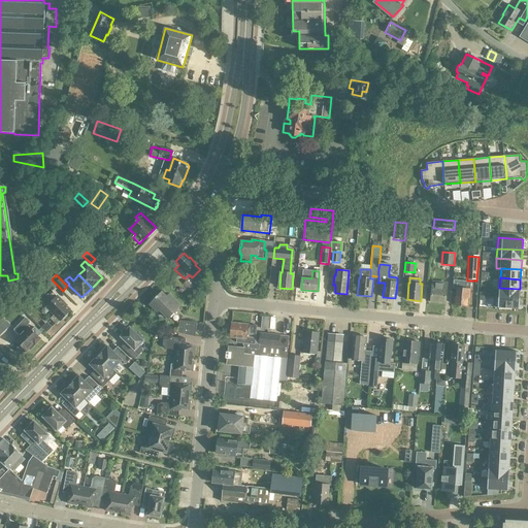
[(57,286),(48,278),(44,283),(52,291),(57,286)]
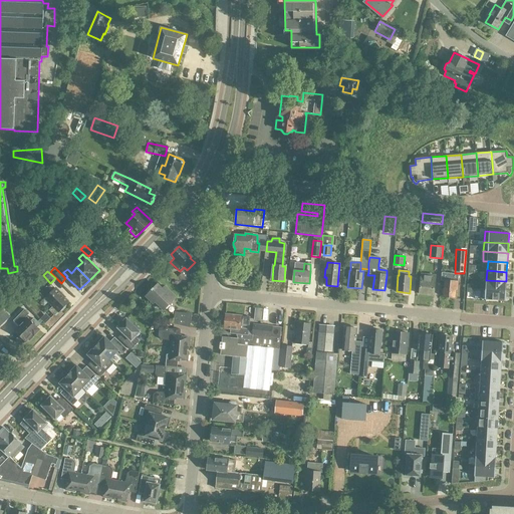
[(190,282),(182,274),(178,278),(186,286),(190,282)]
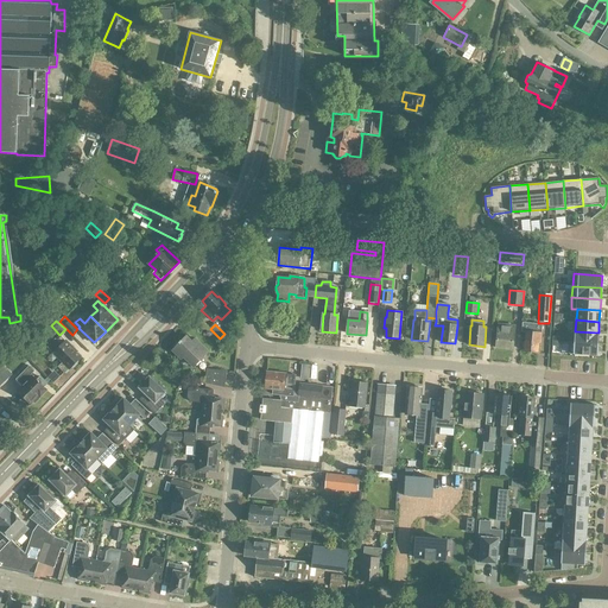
[(514,327),(498,324),(496,348),(512,349),(514,327)]
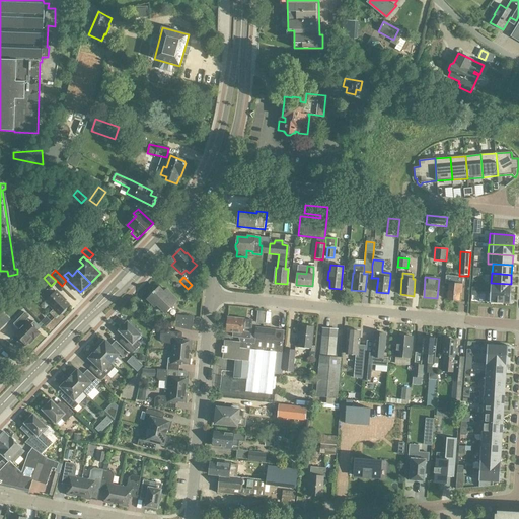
[(447,299),(460,300),(460,292),(461,293),(462,284),(461,284),(461,279),(451,278),(451,283),(448,283),(447,299)]
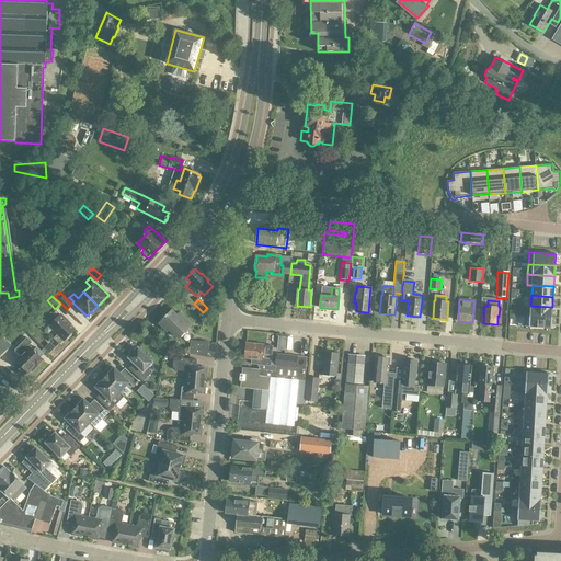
[(530,317),(551,318),(552,307),(530,306),(530,316),(530,317)]
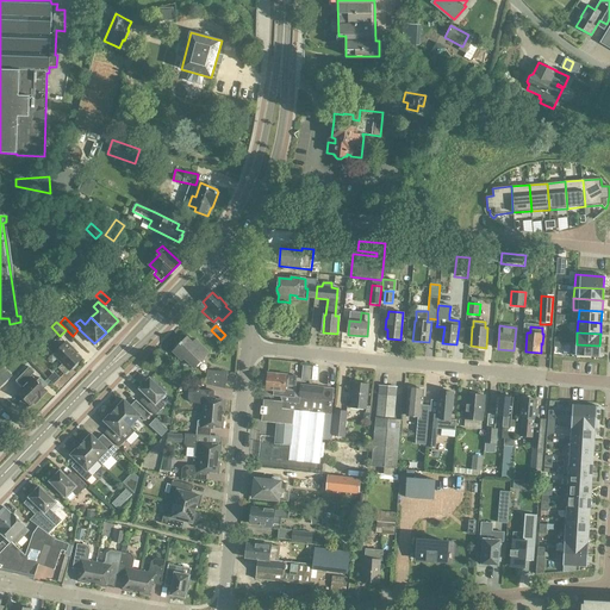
[(81,359),(76,354),(78,353),(67,342),(66,343),(61,338),(57,342),(56,341),(48,348),(63,365),(58,368),(64,374),(69,369),(69,371),(81,359)]
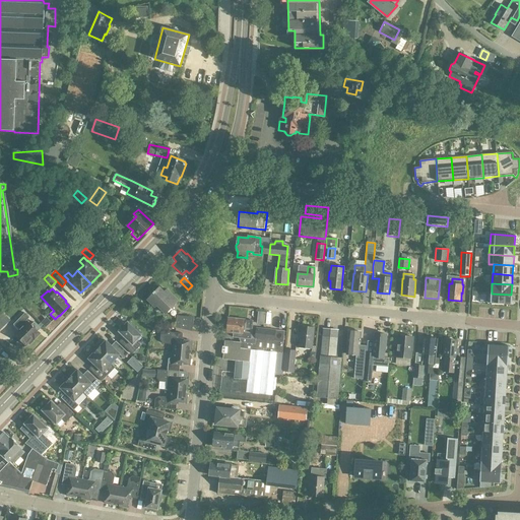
[(148,297),(149,298),(148,300),(155,307),(157,305),(166,314),(178,301),(167,289),(165,293),(159,288),(155,291),(154,291),(153,294),(152,293),(148,297)]
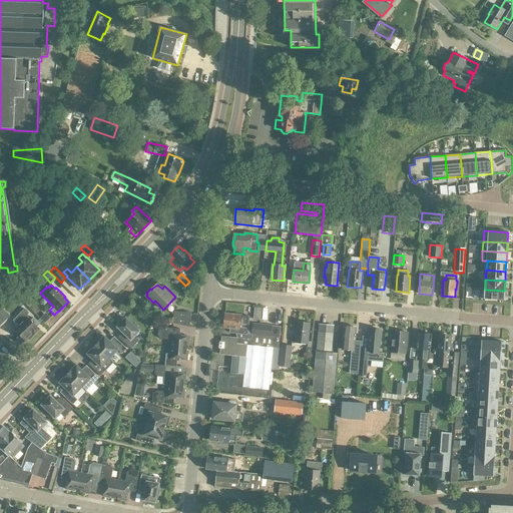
[(504,301),(504,291),(485,290),(485,289),(480,289),(480,299),(504,301)]
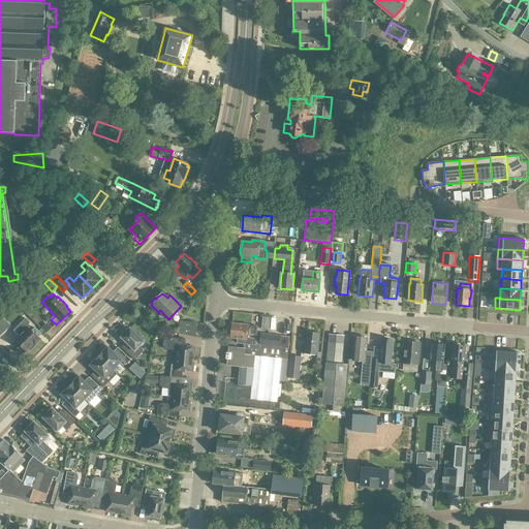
[(30,350),(33,347),(33,345),(34,343),(35,344),(39,340),(37,337),(40,334),(35,329),(31,332),(27,327),(30,323),(25,318),(14,330),(21,336),(16,341),(21,345),(17,349),(23,354),(27,350),(30,350)]
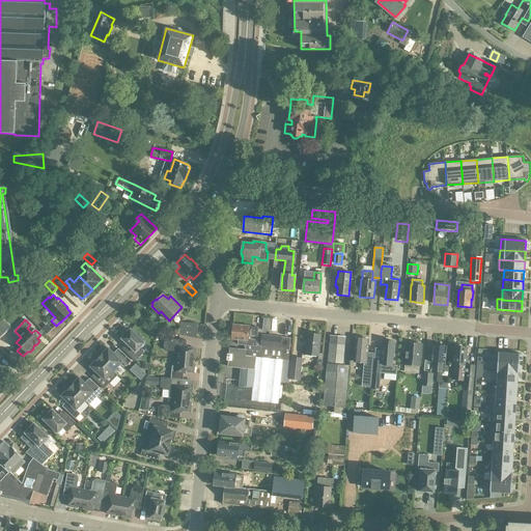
[(178,334),(196,338),(198,325),(180,322),(178,334)]
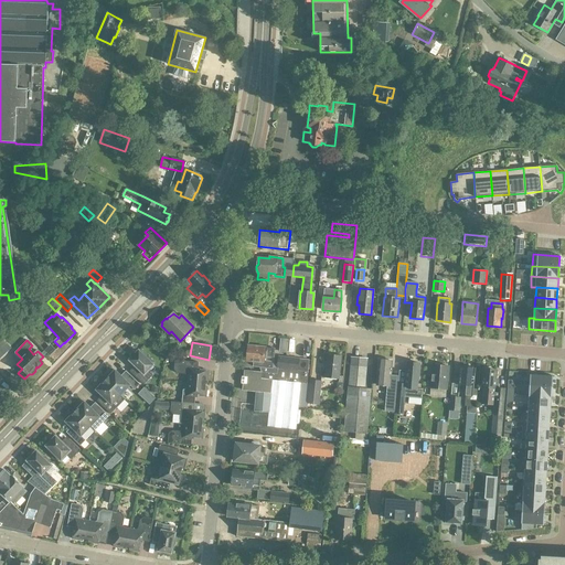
[(274,362),(275,349),(266,348),(256,347),(255,347),(248,345),(246,361),(254,361),(253,366),(260,368),(264,368),(265,361),(274,362)]
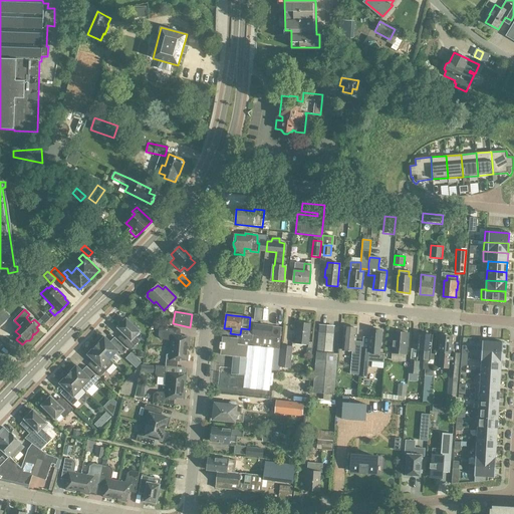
[(135,337),(140,332),(139,330),(141,329),(136,325),(134,326),(126,319),(125,320),(122,320),(119,323),(119,326),(117,328),(125,335),(120,340),(131,350),(140,341),(135,337)]
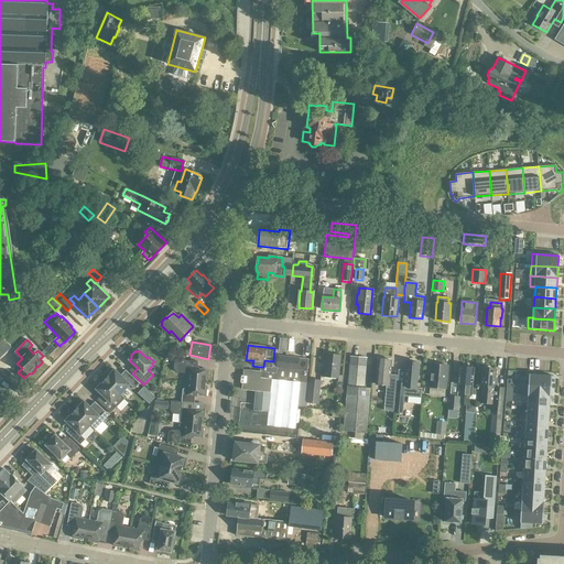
[(326,354),(324,377),(338,378),(340,356),(326,354)]
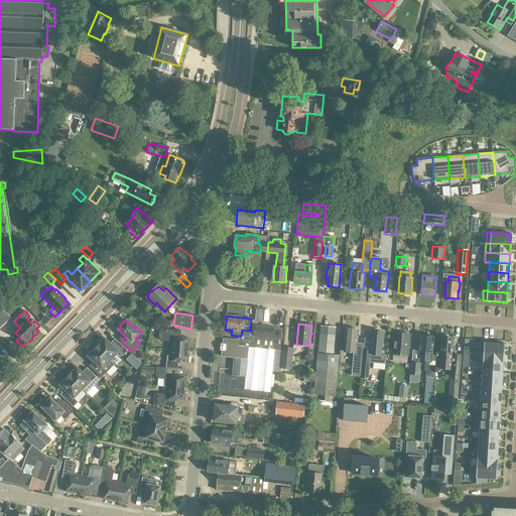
[(253,342),(240,340),(226,339),(224,357),(234,358),(232,376),(245,377),(244,389),(270,392),(272,372),(280,373),(282,351),(280,350),(282,329),(254,327),(253,337),(253,342)]
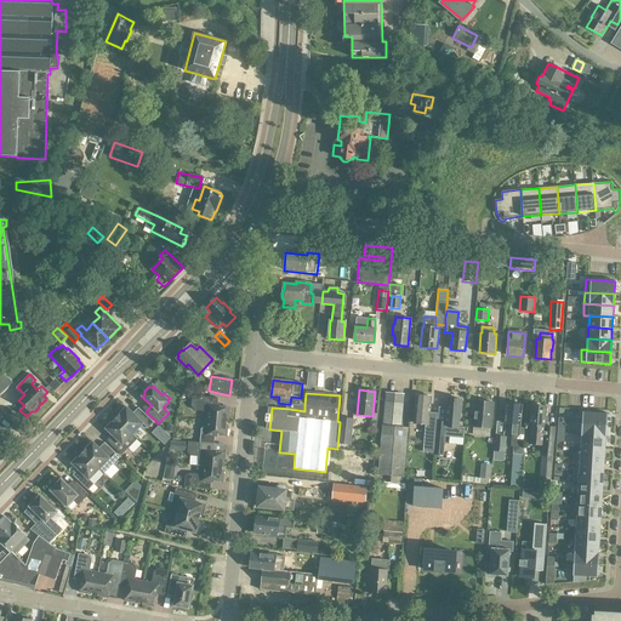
[(386,393),(382,428),(382,436),(379,474),(403,477),(406,438),(408,428),(400,428),(404,394),(386,393)]
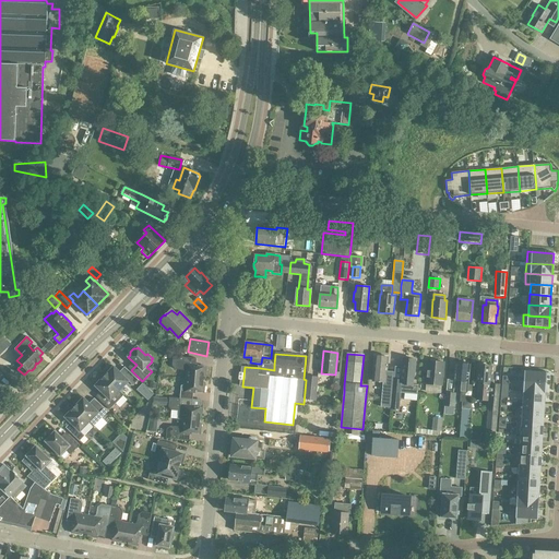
[(375,358),(372,381),(387,382),(388,357),(375,356),(375,358)]
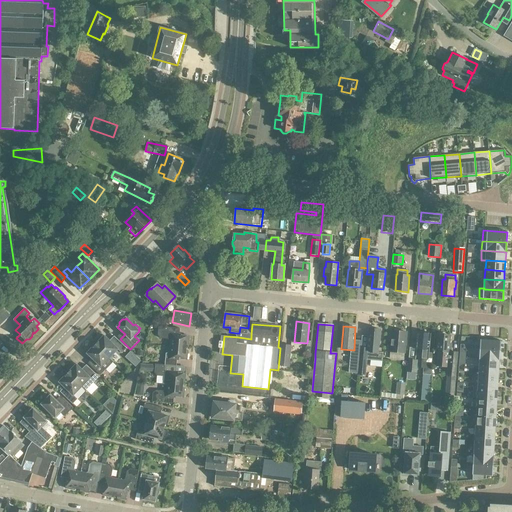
[(170,341),(169,346),(186,348),(186,345),(188,345),(189,336),(181,335),(179,334),(180,328),(158,327),(158,335),(161,338),(168,339),(170,341)]
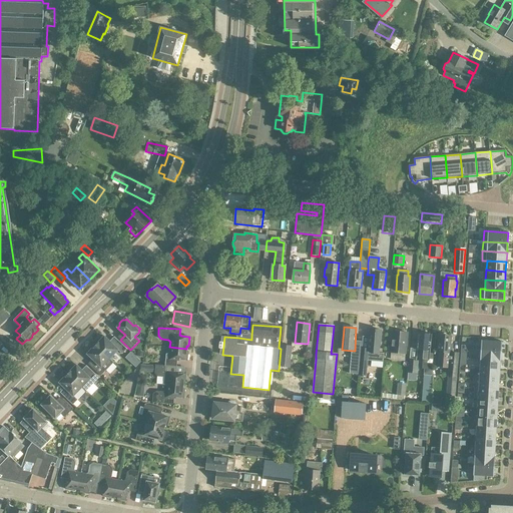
[(239,334),(236,334),(238,338),(251,340),(251,335),(247,334),(248,329),(240,328),(239,334)]
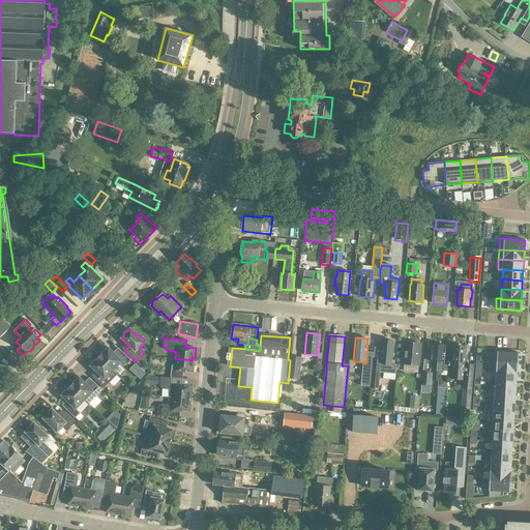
[(383,372),(395,373),(396,365),(390,364),(391,356),(392,356),(393,341),(382,340),(381,355),(384,356),(383,372)]
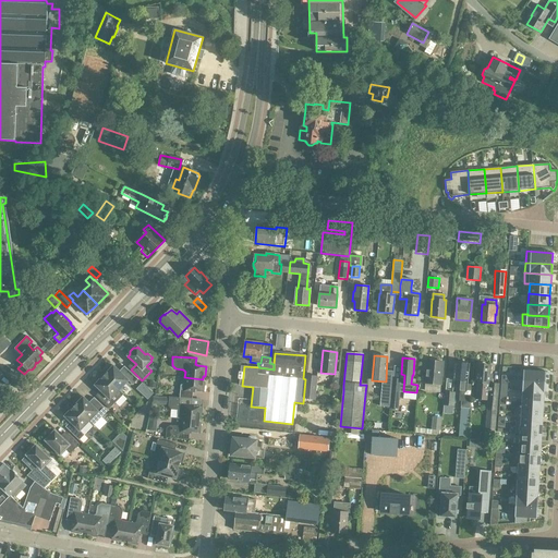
[(440,393),(441,385),(443,362),(435,361),(435,360),(429,360),(427,360),(426,368),(425,377),(425,384),(424,391),(440,393)]
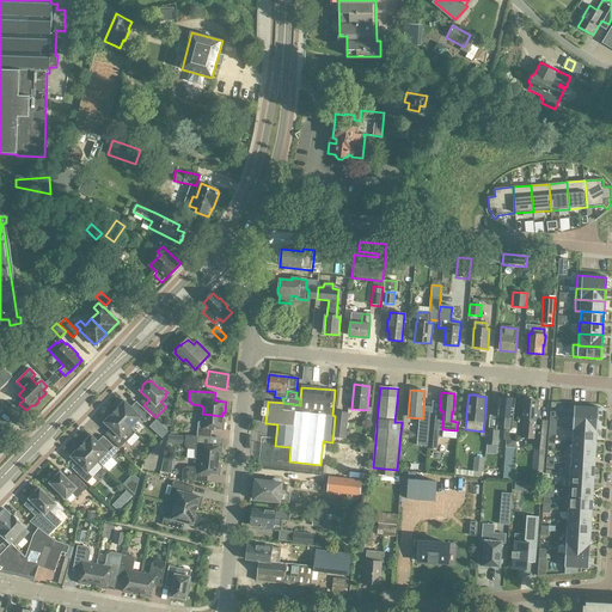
[(514,399),(507,398),(506,397),(502,397),(500,398),(499,398),(496,417),(506,417),(505,428),(506,428),(510,428),(512,420),(512,418),(514,399)]
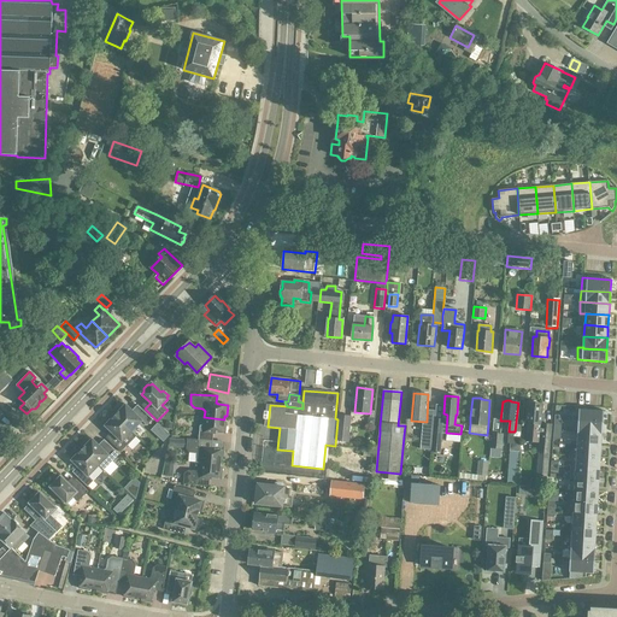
[(118,413),(116,416),(131,432),(142,421),(147,425),(153,419),(137,405),(131,411),(123,403),(116,411),(118,413)]
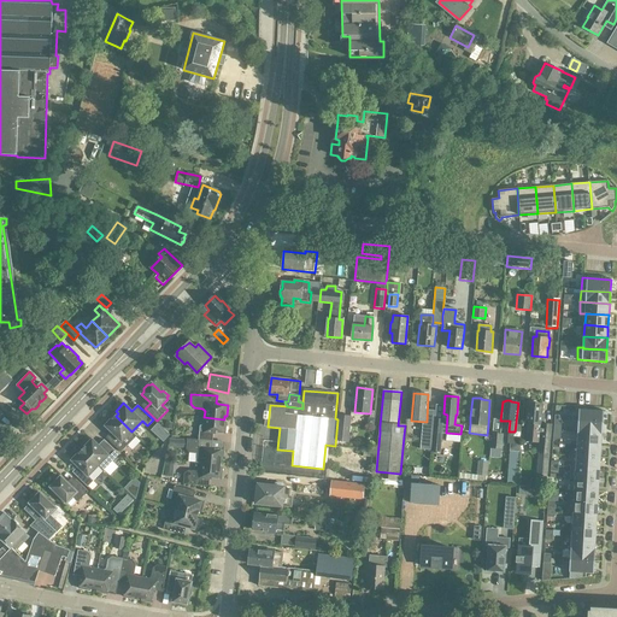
[(532,403),(530,404),(528,404),(526,423),(528,423),(527,441),(540,442),(539,452),(541,452),(548,453),(551,429),(551,424),(542,423),(544,415),(541,413),(542,405),(535,404),(534,403),(532,403)]
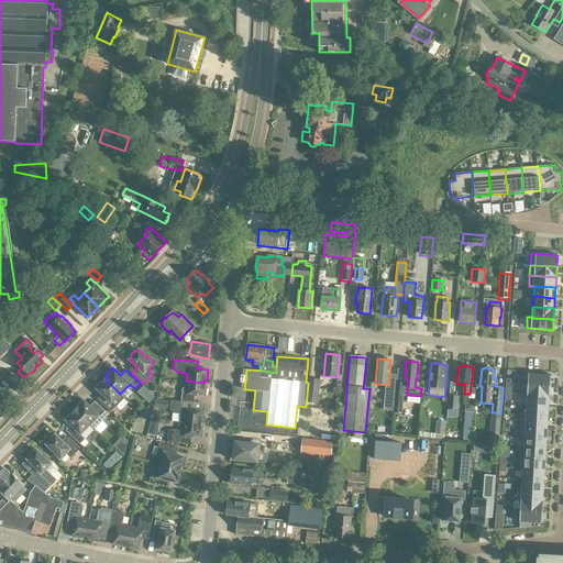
[(528,385),(550,386),(550,375),(529,374),(528,384),(528,385)]
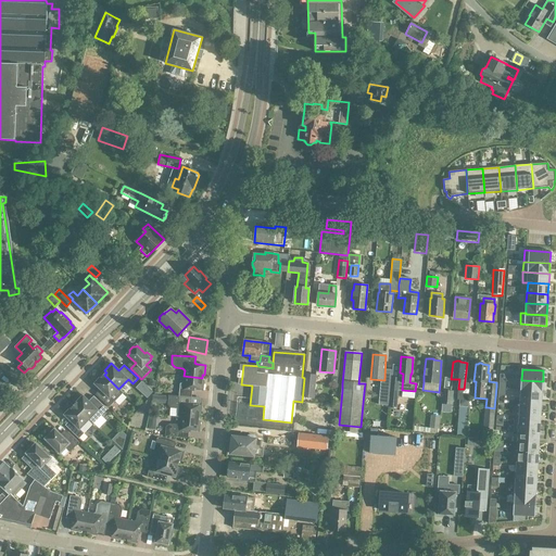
[(98,396),(109,407),(124,393),(118,389),(104,375),(102,377),(100,375),(93,382),(101,389),(103,391),(98,396)]
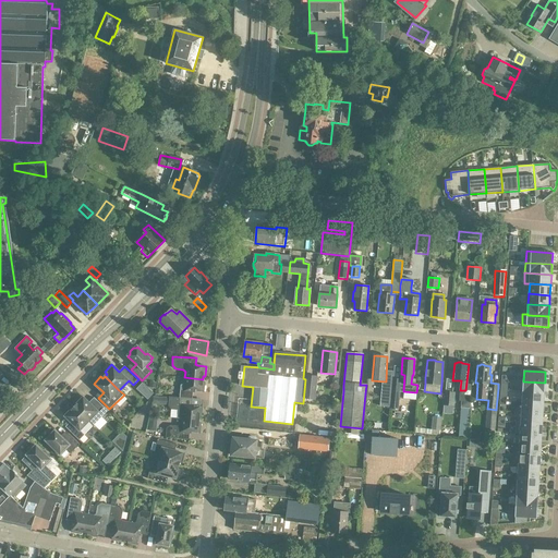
[(307,376),(304,398),(315,400),(318,377),(307,376)]
